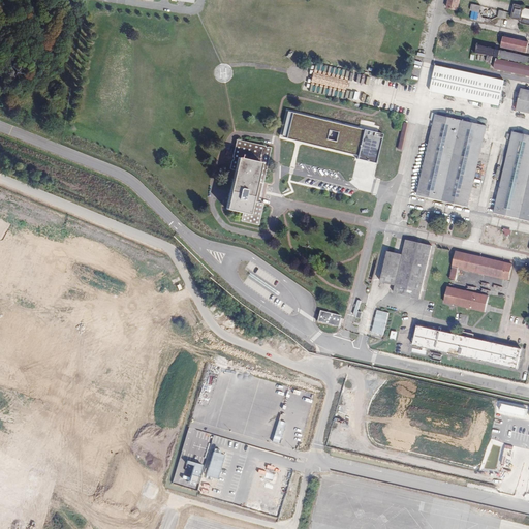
[(458,10),(460,0),(448,0),(447,8),(458,10)]
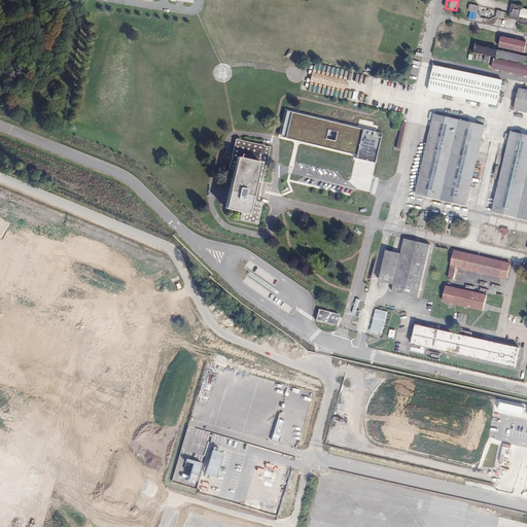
[(523,6),(522,6),(513,4),(510,19),(519,21),(519,24),(526,25),(526,9),(522,9),(523,6)]
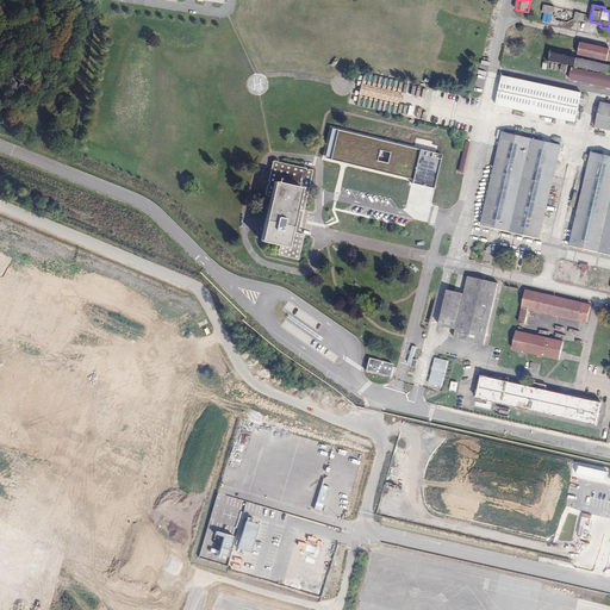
[(609,61),(609,64),(576,57),(571,56),(549,51),(548,53),(551,53),(549,60),(548,60),(547,60),(547,62),(549,62),(562,64),(561,72),(566,73),(568,66),(609,74),(609,53),(609,49),(582,43),(578,55),(609,61)]
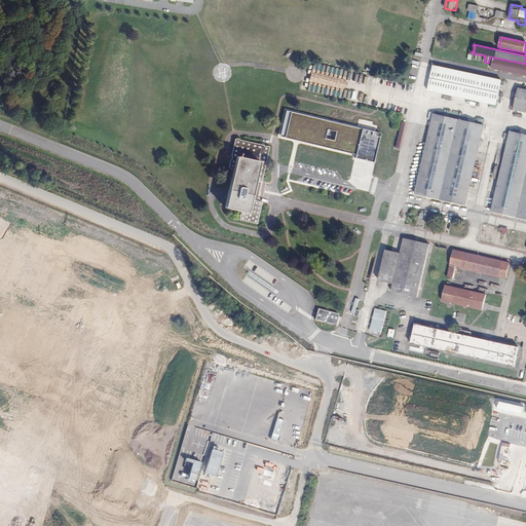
[(525,75),(525,65),(493,59),(491,69),(525,75)]
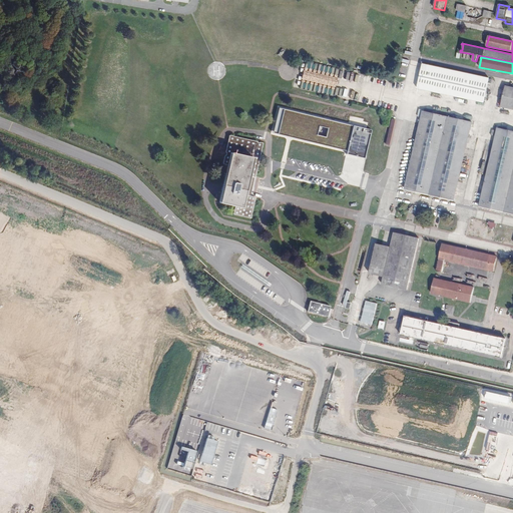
[(489,78),(423,64),(417,88),(484,103),(489,78)]
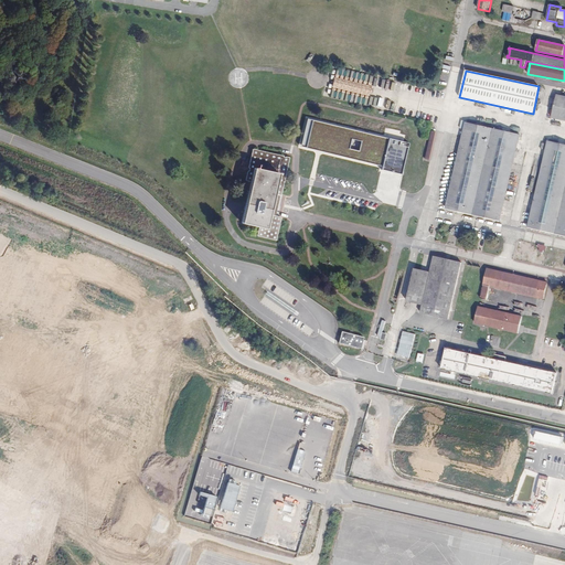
[(564,120),(564,96),(557,95),(552,118),(564,120)]
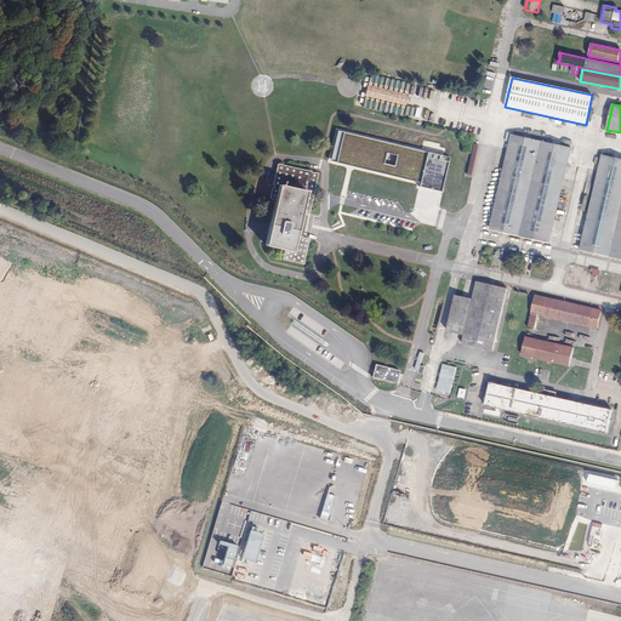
[(451,158),(339,131),(332,160),(421,182),(421,187),(443,192),(451,158)]
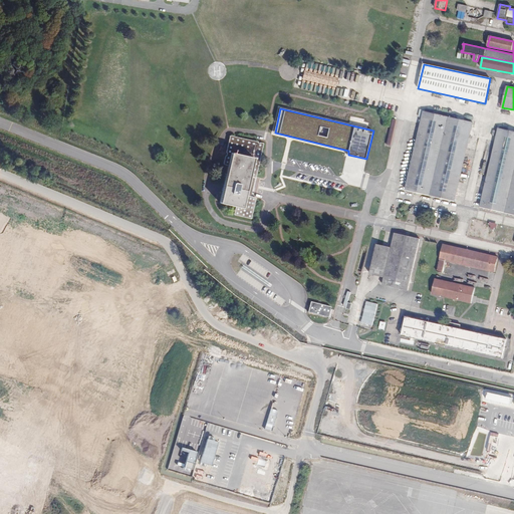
[(455,201),(473,122),(424,111),(406,190),(455,201)]
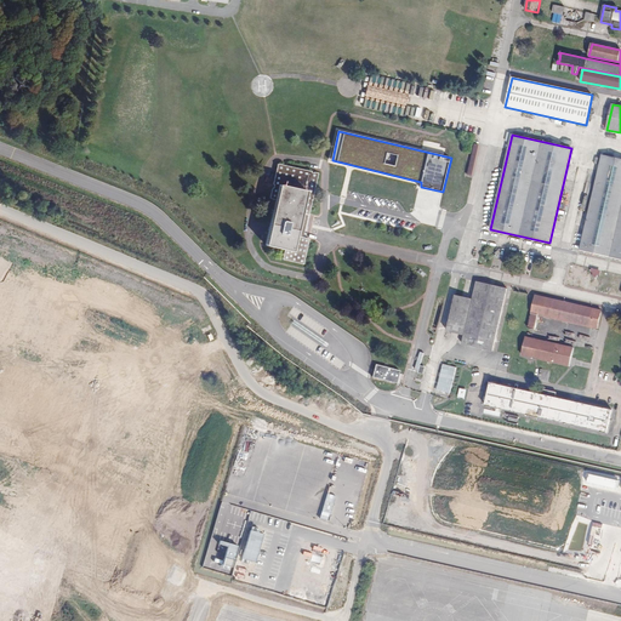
[(620,159),(602,155),(597,177),(580,250),(620,258),(620,159)]
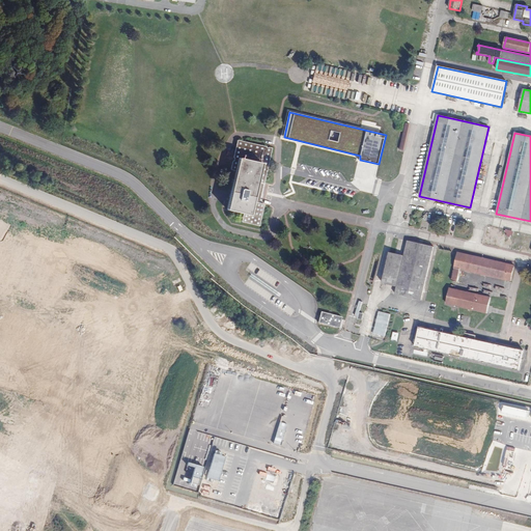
[(238,141),(236,142),(230,169),(231,169),(231,170),(235,171),(227,208),(227,210),(228,210),(244,214),(242,221),(242,222),(258,226),(259,226),(259,225),(264,206),(264,205),(264,204),(263,204),(256,202),(260,184),(263,184),(264,184),(264,183),(272,148),(272,147),(239,140),(238,140),(238,141)]
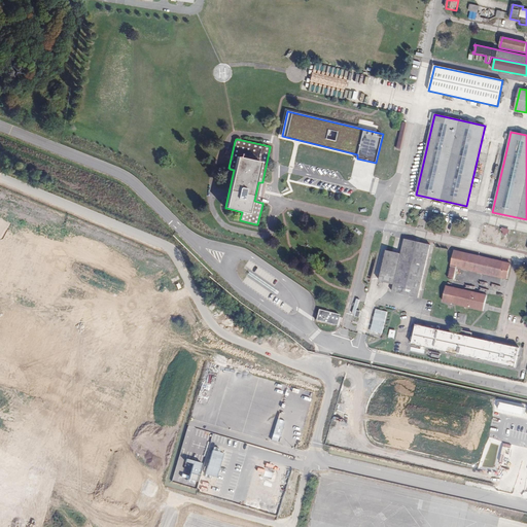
[(330,182),(328,190),(350,196),(352,188),(330,182)]
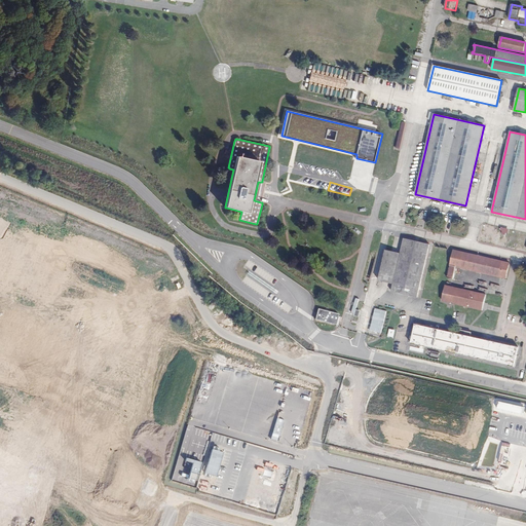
[(417,297),(429,245),(404,238),(401,254),(385,250),(379,280),(393,284),(391,292),(417,297)]
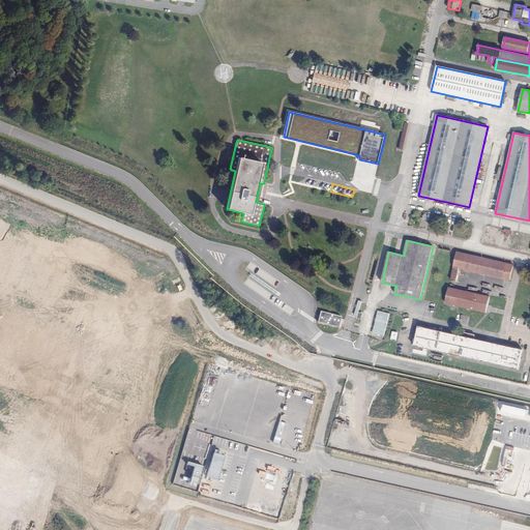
[(509,281),(513,265),(458,252),(451,281),(457,282),(460,268),(463,269),(509,281)]
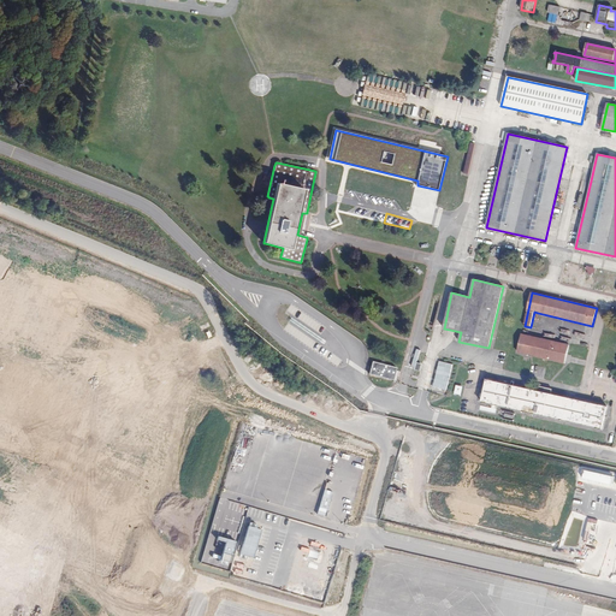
[(566,363),(569,345),(522,335),(519,353),(566,363)]
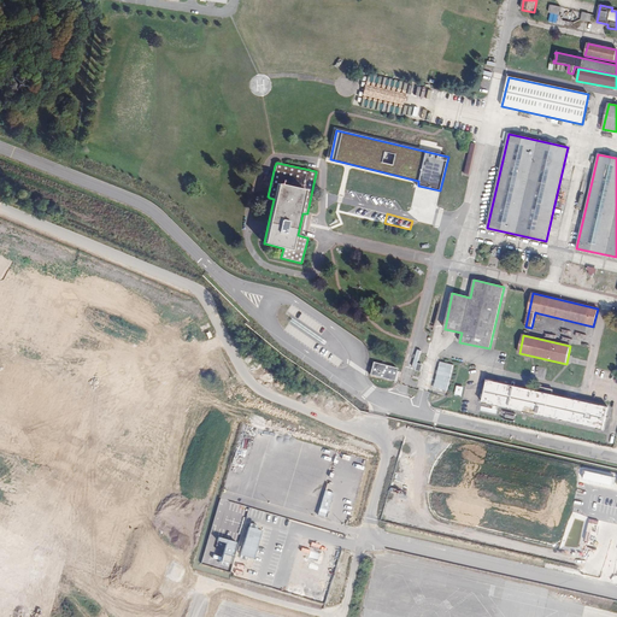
[(370,375),(394,381),(398,369),(372,362),(370,375)]
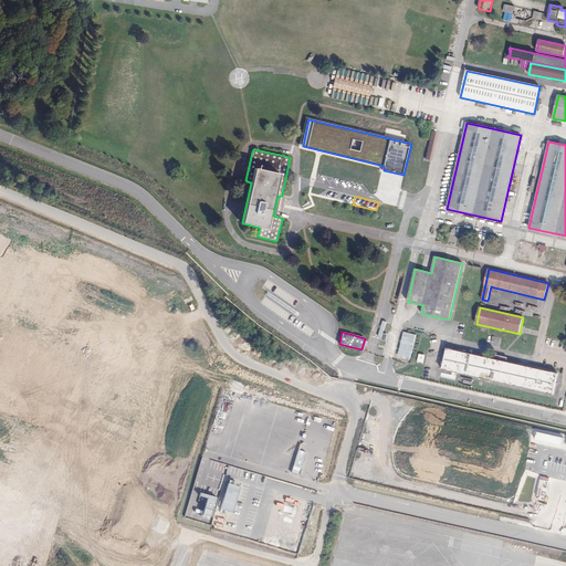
[(447,348),(442,369),(553,395),(558,374),(472,354),(473,350),(470,350),(470,354),(447,348)]
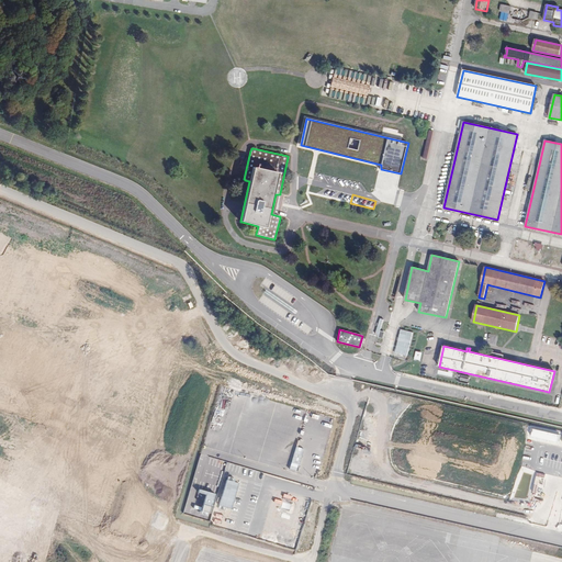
[(209,521),(227,462),(201,454),(183,513),(209,521)]
